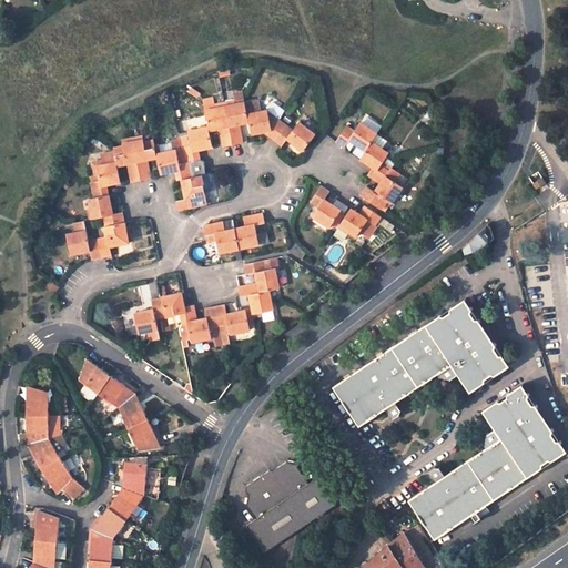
[(225,104),(233,143),(244,141),(241,125),(235,127),(235,123),(240,122),(250,121),(249,112),(245,101),(244,92),(233,94),(234,99),(235,103),(225,104)]
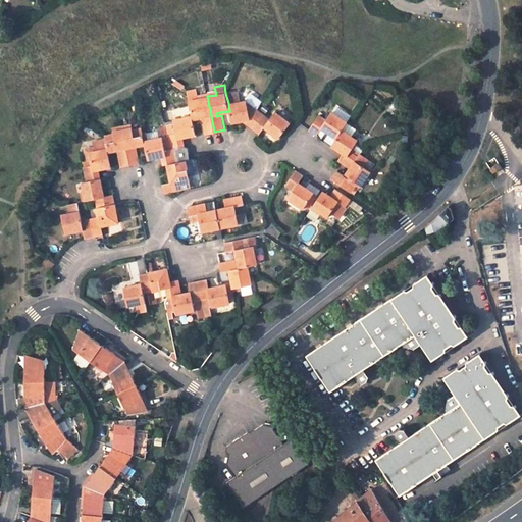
[(214,132),(207,96),(198,99),(197,95),(196,91),(188,93),(192,115),(193,118),(202,116),(206,115),(207,118),(202,119),(205,134),(214,132)]
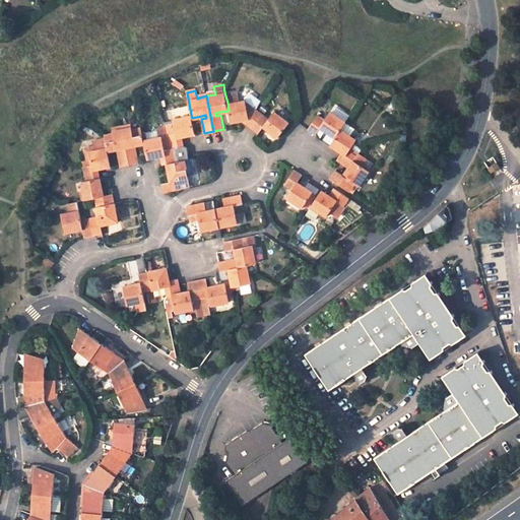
[(251,103),(246,103),(245,99),(231,103),(228,103),(229,111),(231,121),(244,118),(245,121),(252,125),(261,110),(254,105),(251,103)]
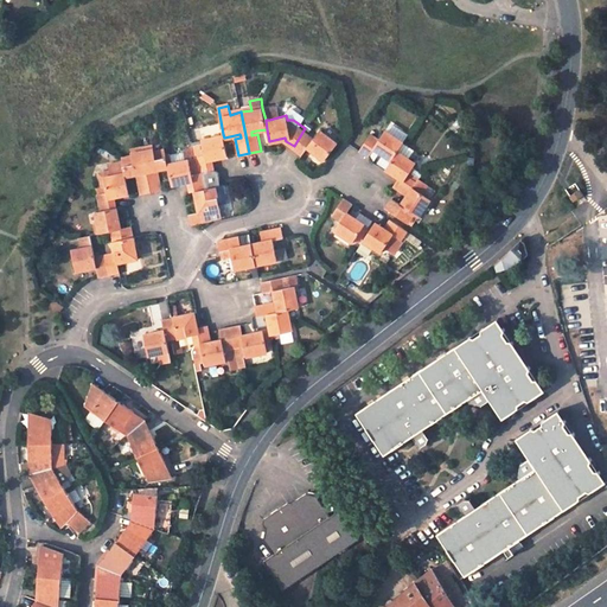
[(302,152),(308,144),(326,155),(339,138),(321,126),(315,134),(305,128),(294,146),(302,152)]
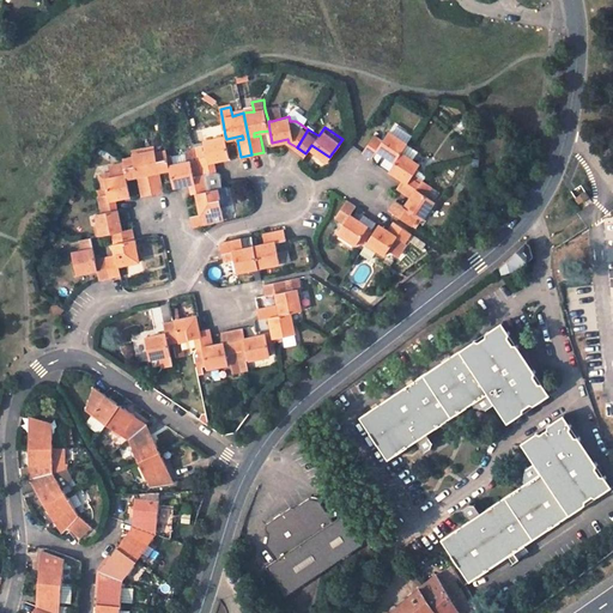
[(407,145),(389,132),(383,141),(375,135),(363,152),(371,158),(377,151),(395,163),(401,153),(407,145)]
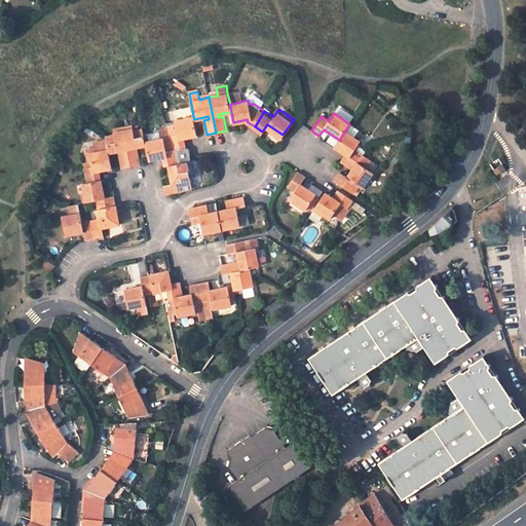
[(193,116),(175,120),(176,125),(178,135),(168,137),(172,148),(176,148),(185,146),(184,138),(197,135),(194,119),(193,116)]
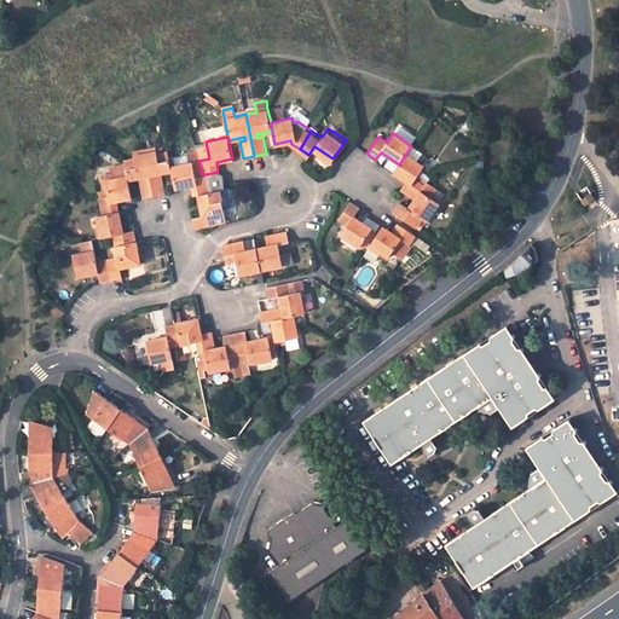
[(198,161),(209,158),(207,148),(197,150),(198,161)]
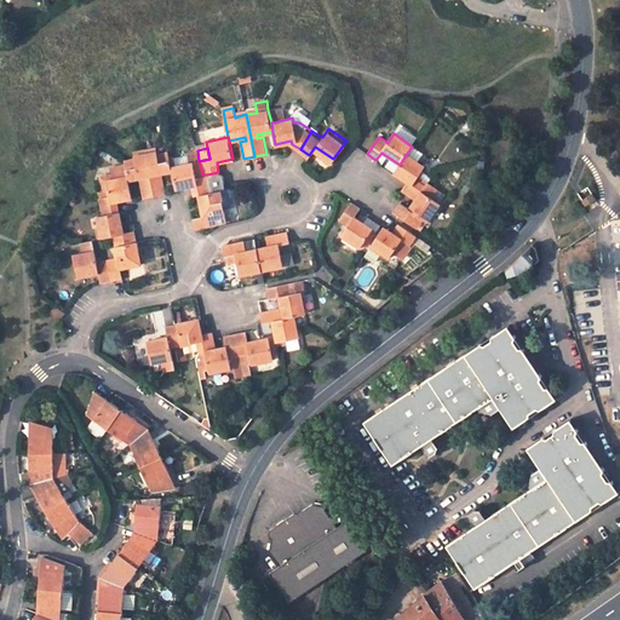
[(168,150),(158,153),(158,150),(145,153),(154,195),(166,193),(162,174),(158,176),(158,172),(161,172),(172,170),(170,159),(168,150)]
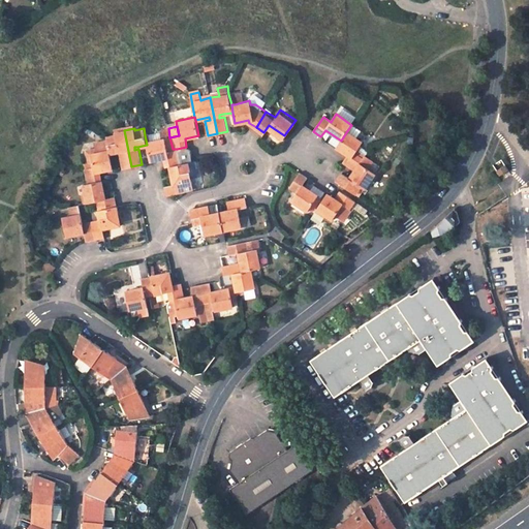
[(124,130),(115,132),(115,134),(106,136),(107,144),(109,149),(110,152),(118,150),(122,150),(123,153),(119,153),(122,168),(131,166),(124,130)]
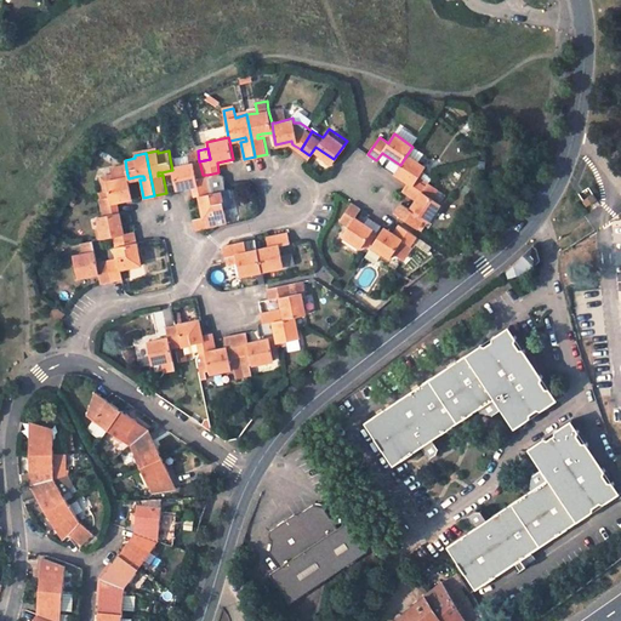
[(172,170),(176,188),(192,184),(194,194),(199,193),(211,192),(208,175),(203,175),(197,176),(194,163),(191,163),(188,154),(170,159),(172,170)]
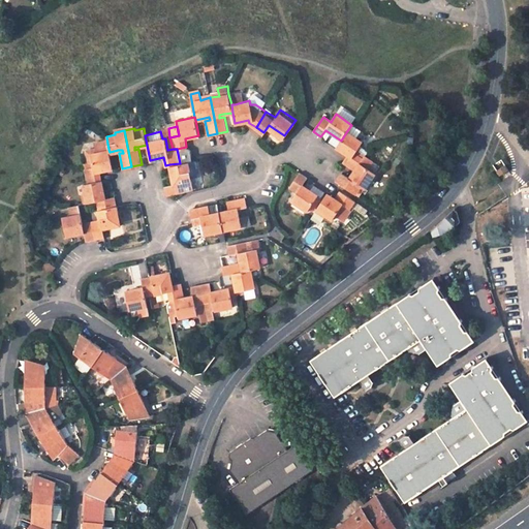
[(362,160),(354,154),(362,144),(346,132),(341,141),(336,148),(346,155),(342,162),(354,170),(362,160)]
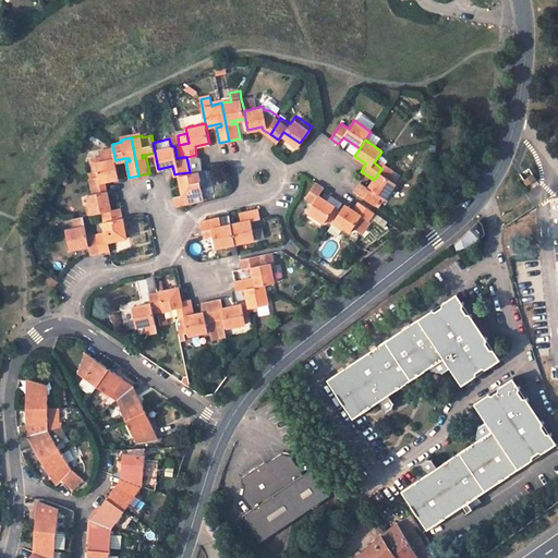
[(96,161),(114,157),(113,152),(104,154),(104,155),(95,157),(96,161)]
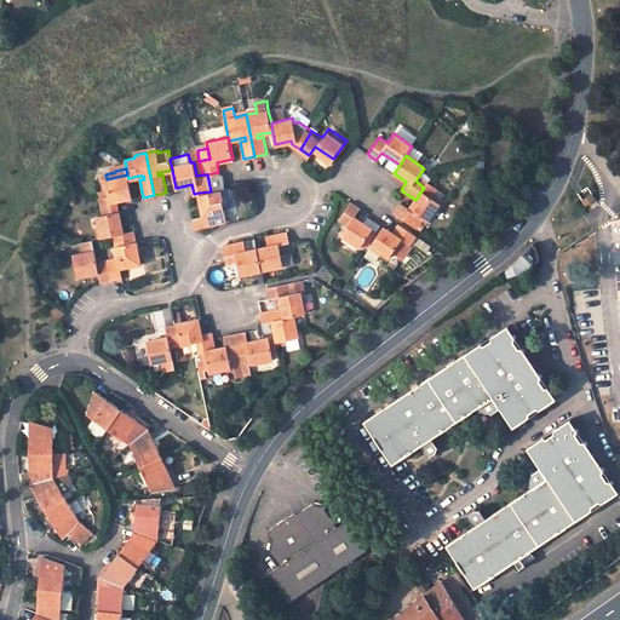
[(107,179),(109,195),(98,197),(102,214),(119,210),(118,200),(132,197),(128,178),(127,174),(107,179)]
